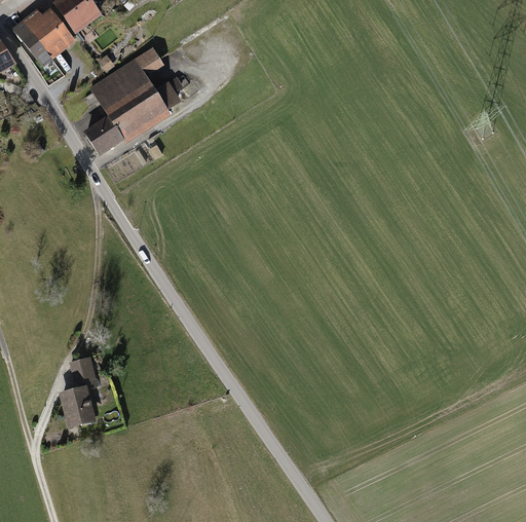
[(55,0),(54,1),(75,30),(100,11),(91,0),(55,0)]
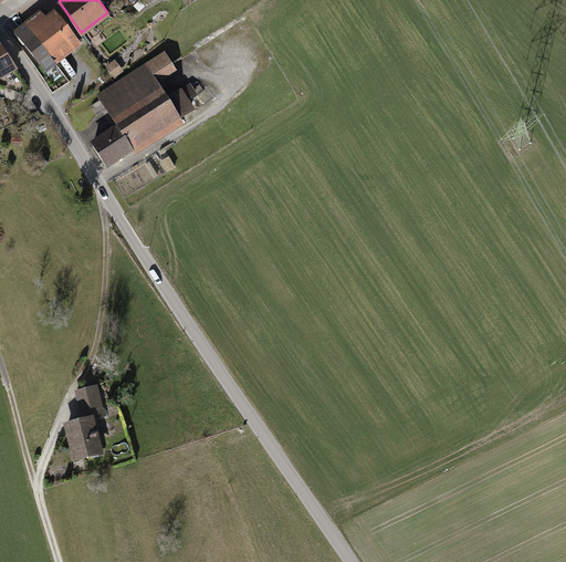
[(17,29),(48,68),(80,42),(54,10),(45,18),(40,11),(17,29)]
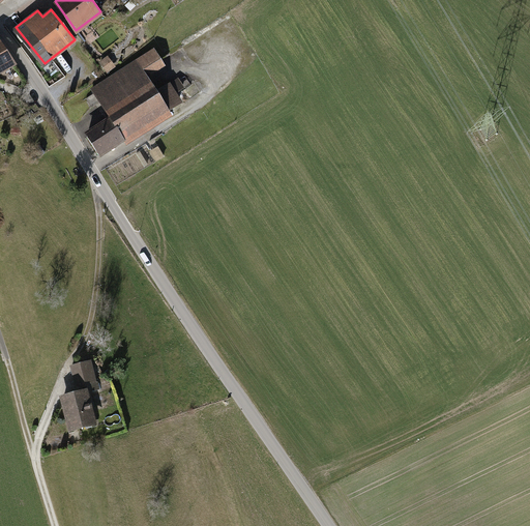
[(0,71),(13,64),(0,40),(0,71)]
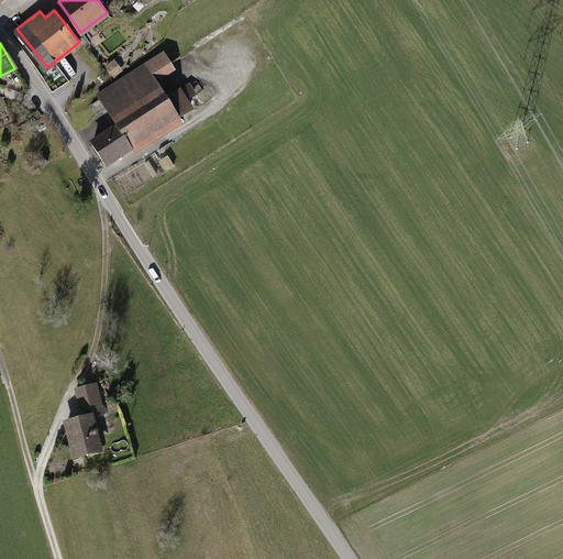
[(117,123),(90,141),(105,162),(129,146),(132,152),(181,120),(178,116),(191,107),(179,89),(167,98),(155,78),(175,66),(164,50),(97,92),(117,123)]
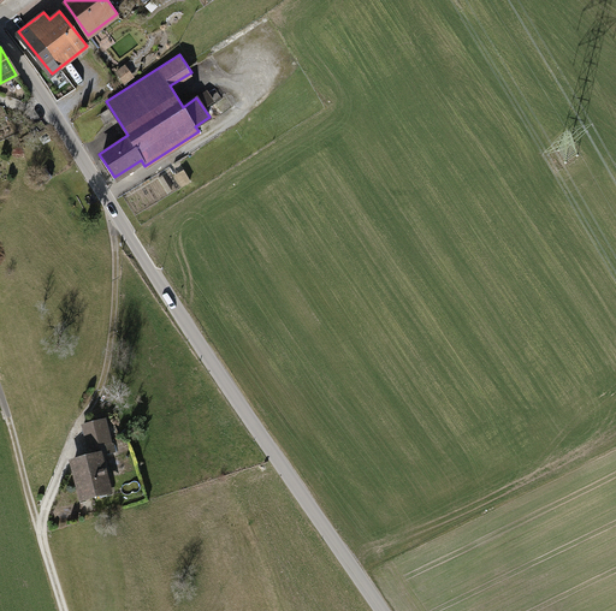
[(117,69),(124,78),(130,75),(123,65),(117,69)]
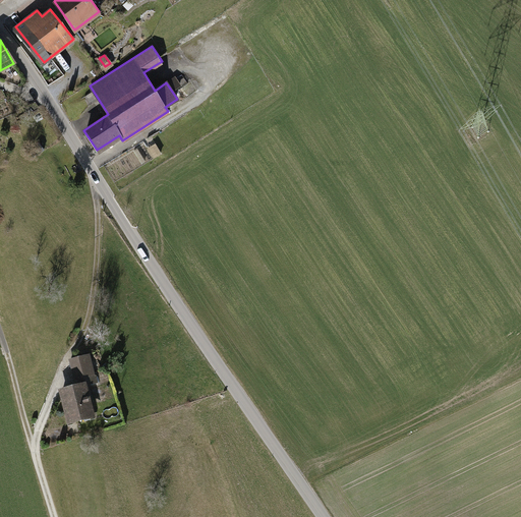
[(75,385),(59,389),(67,423),(95,417),(87,385),(98,383),(90,352),(68,357),(75,385)]
